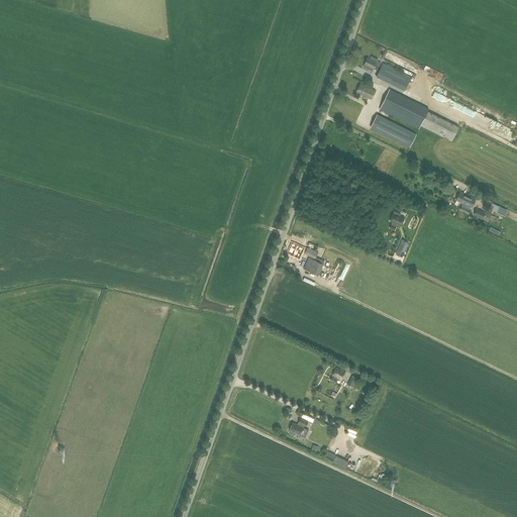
[(374,69),(377,62),(368,58),(366,58),(365,61),(366,61),(365,64),(374,69)]
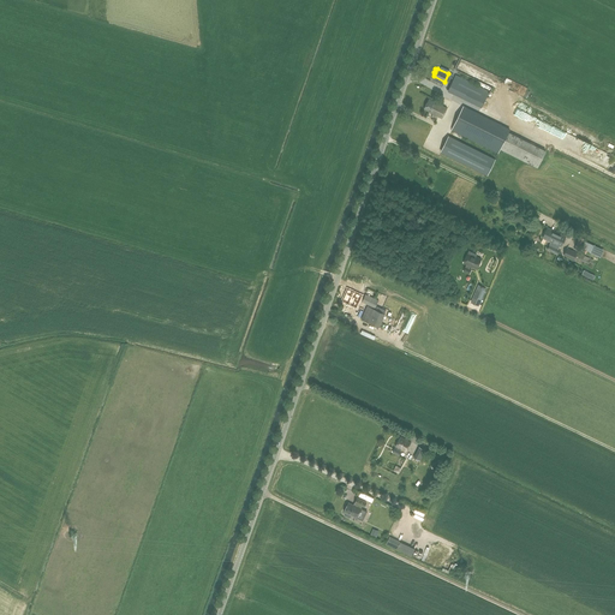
[(491,83),(495,84),(489,95),(497,100),(506,83),(499,79),(501,75),(496,73),(491,83)]
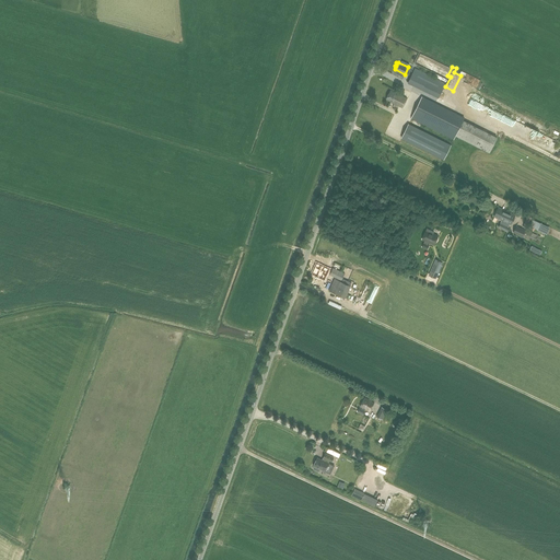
[(445,83),(415,68),(408,82),(438,97),(445,83)]
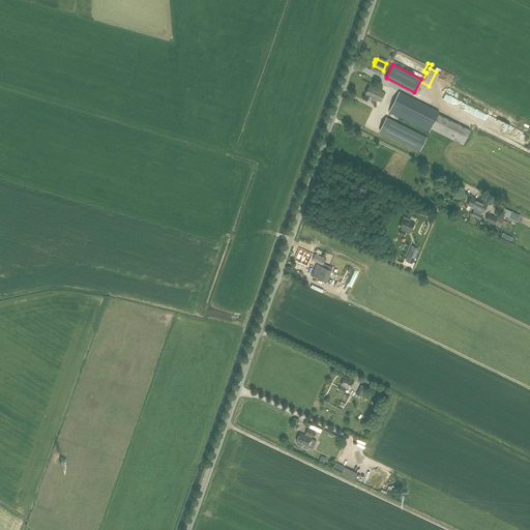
[(441,74),(444,68),(437,64),(434,69),(441,74)]
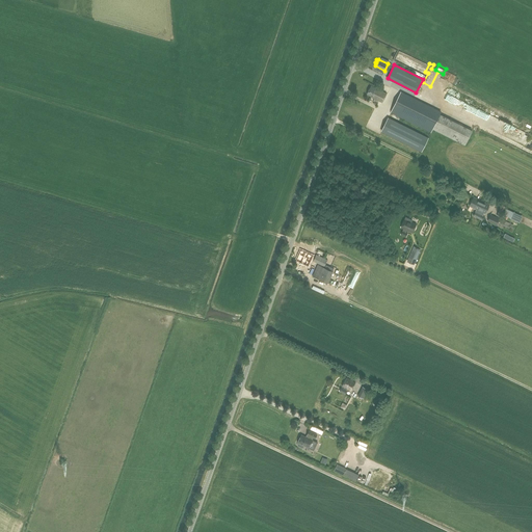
[(367,95),(382,102),(387,94),(371,85),(367,95)]
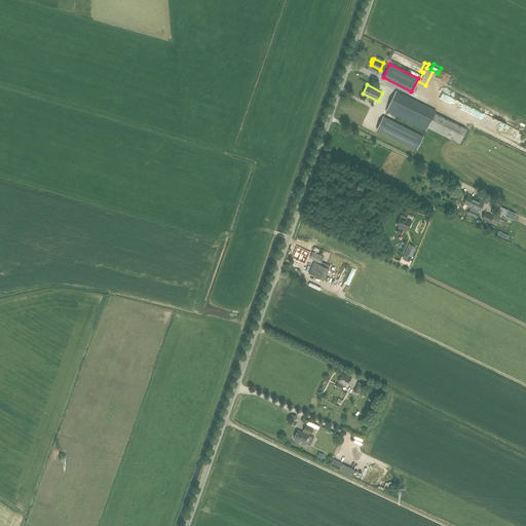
[(427,126),(435,113),(436,110),(397,90),(386,111),(425,130),(427,126)]
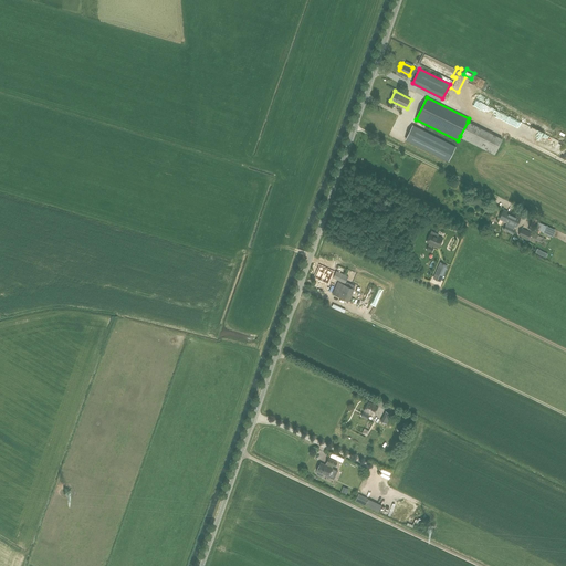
[(410,129),(415,118),(405,115),(400,126),(410,129)]
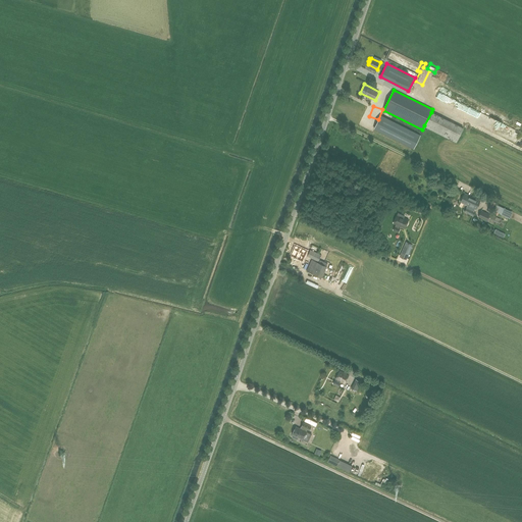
[(424,125),(457,142),(464,127),(431,112),(424,125)]
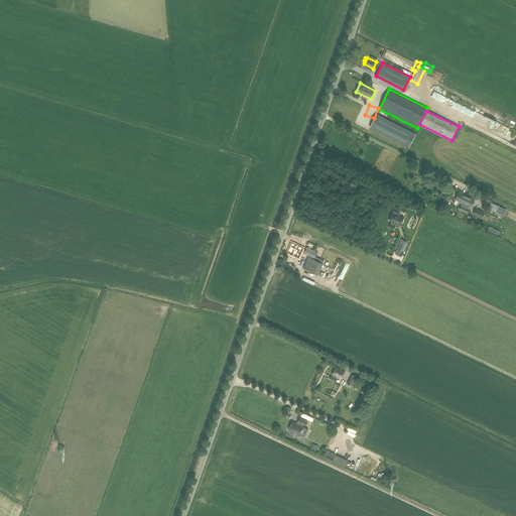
[(408,146),(414,134),(376,115),(370,127),(408,146)]
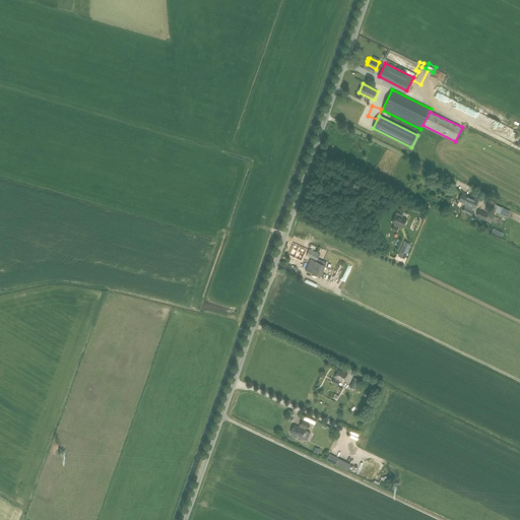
[(463,192),(459,201),(466,204),(465,207),(464,207),(462,211),(471,215),(473,211),(468,208),(469,206),(474,208),(478,200),(463,192)]
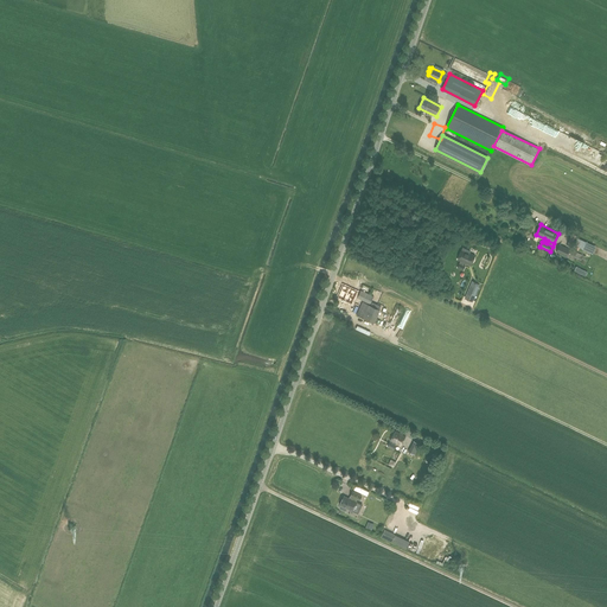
[(572,235),(567,246),(573,248),(574,246),(577,238),(572,235)]
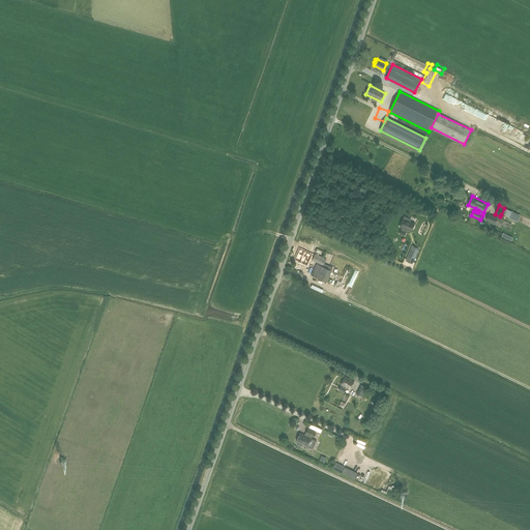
[(509,228),(511,223),(514,225),(517,222),(508,217),(506,222),(489,213),(486,219),(500,226),(501,225),(509,228)]
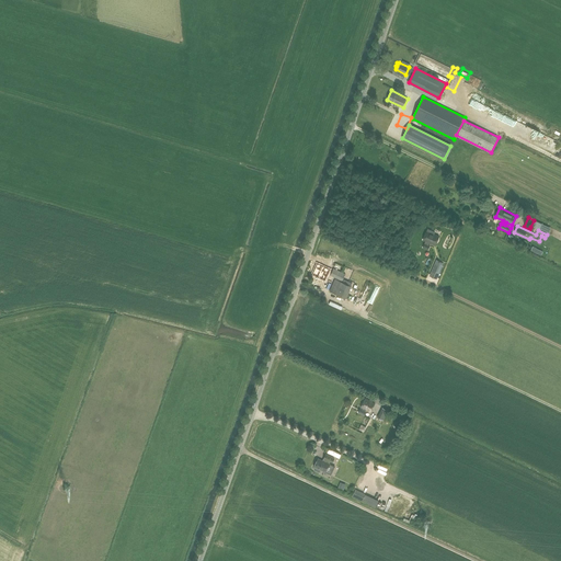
[(428,250),(430,245),(428,244),(430,242),(435,245),(439,236),(434,233),(434,232),(427,229),(423,240),(425,241),(423,248),(428,250)]
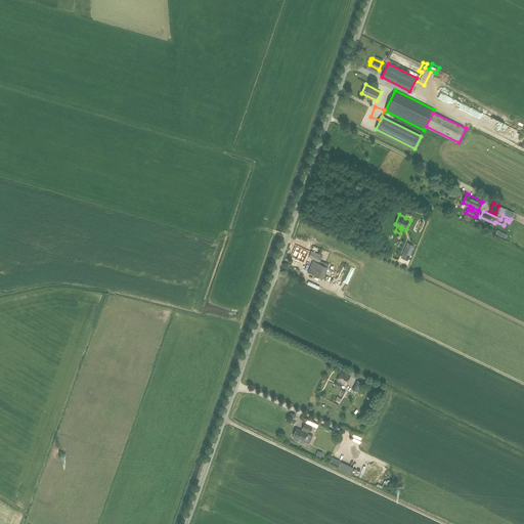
[(407,243),(401,257),(407,260),(415,245),(407,243)]
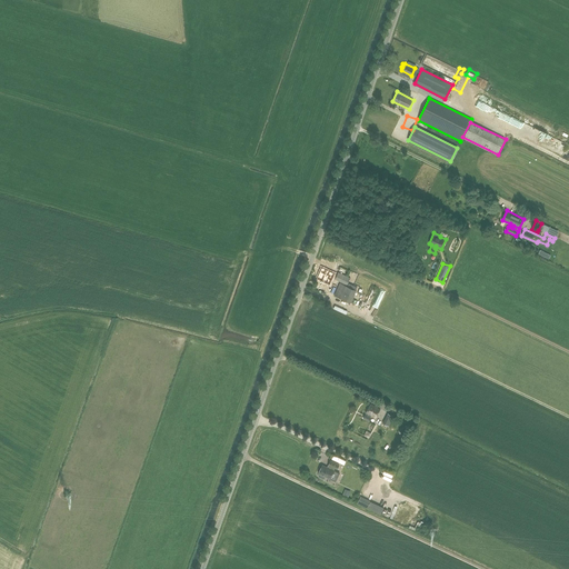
[(336,271),(323,267),(319,279),(331,283),(336,271)]
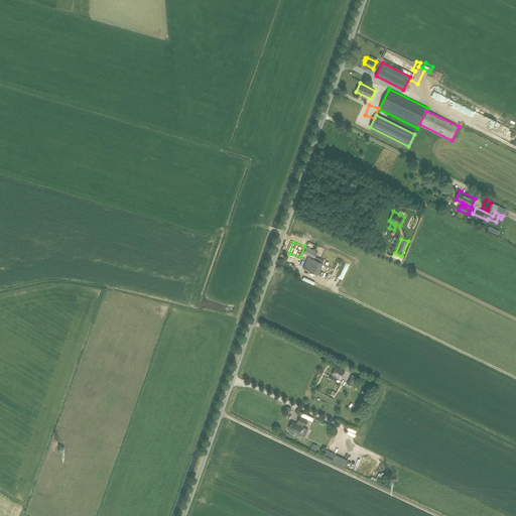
[(306,246),(303,253),(314,258),(317,251),(306,246)]
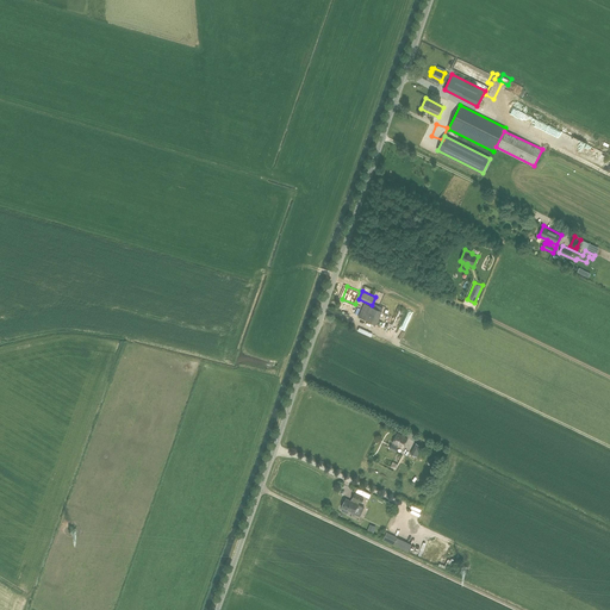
[(365,303),(358,317),(375,324),(383,311),(365,303)]
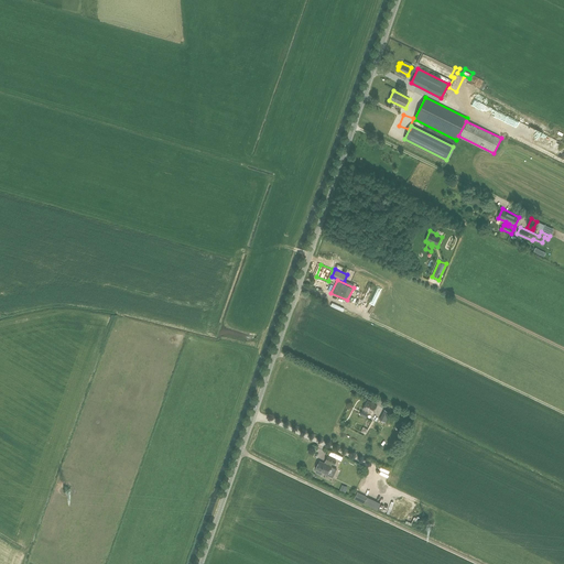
[(367,400),(362,409),(371,414),(376,405),(367,400)]
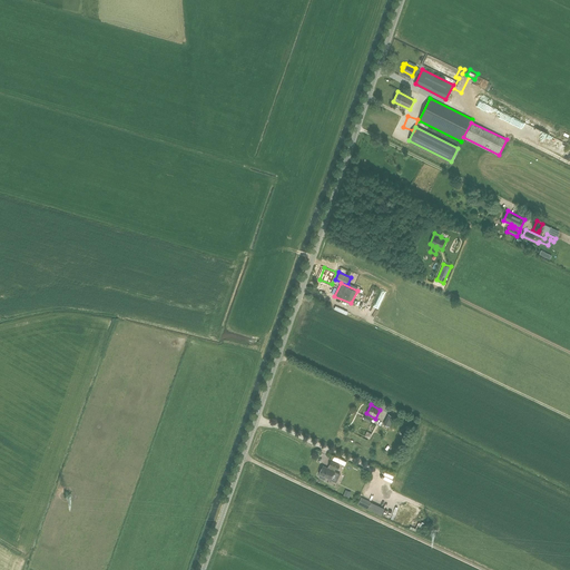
[(390,426),(394,416),(389,413),(383,423),(390,426)]
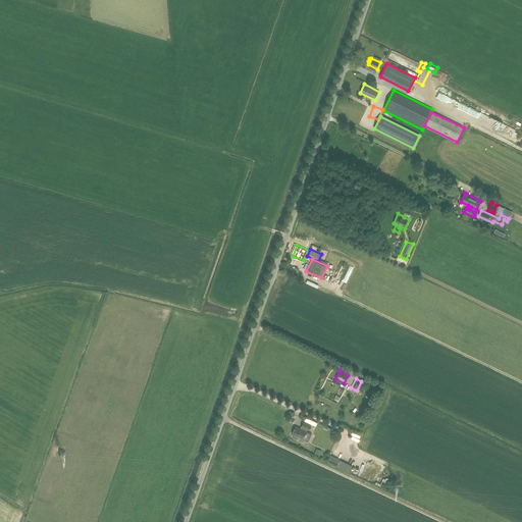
[(298,438),(299,436),(303,438),(307,431),(306,430),(307,428),(309,429),(311,425),(303,422),(302,425),(302,426),(301,428),(296,426),(293,433),(293,435),(293,436),(297,438),(298,438)]
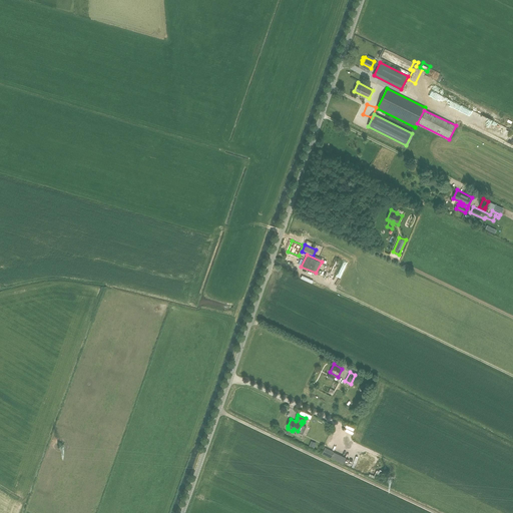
[(322,453),(332,458),(335,452),(325,447),(322,453)]
